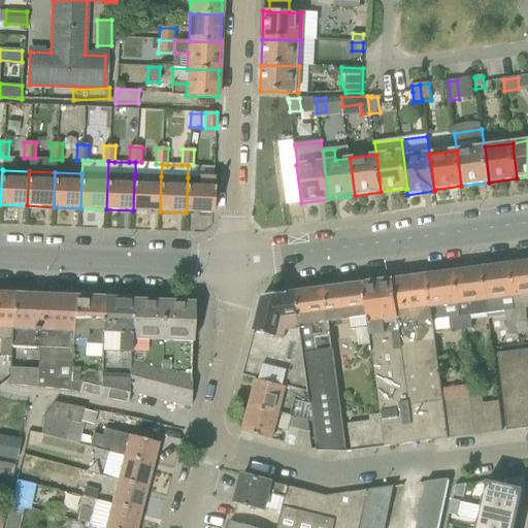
[(161,176),(135,175),(134,175),(133,210),(160,211),(161,176)]
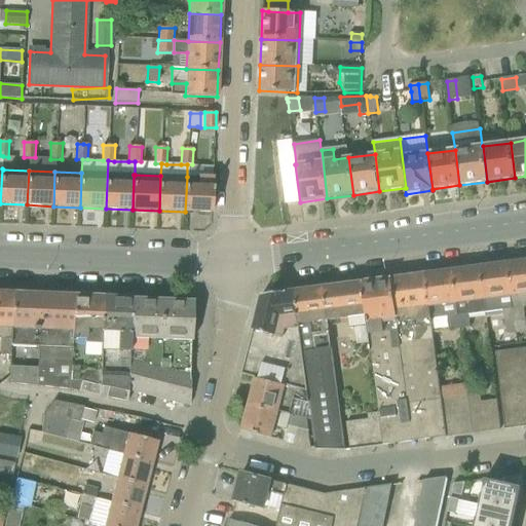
[(212,213),(213,178),(187,177),(185,212),(212,213)]
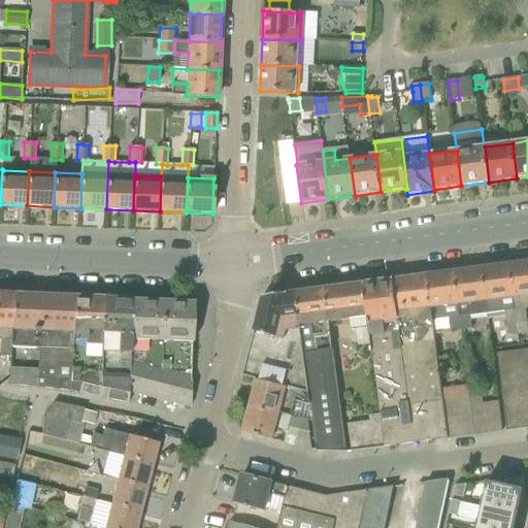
[(527,320),(526,308),(527,308),(527,261),(510,264),(520,335),(527,334),(527,320)]
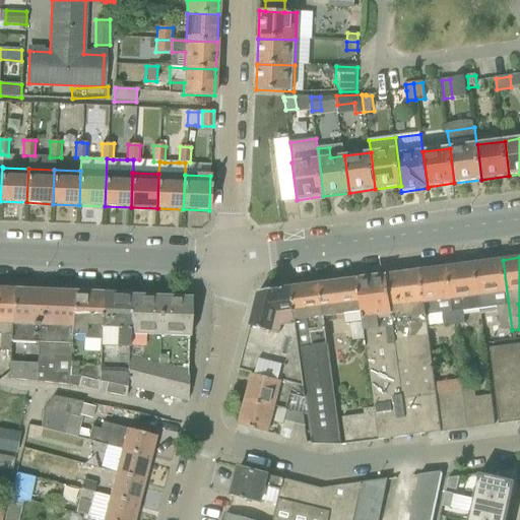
[(505,331),(512,330),(503,260),(475,264),(481,309),(499,307),(500,319),(505,331)]
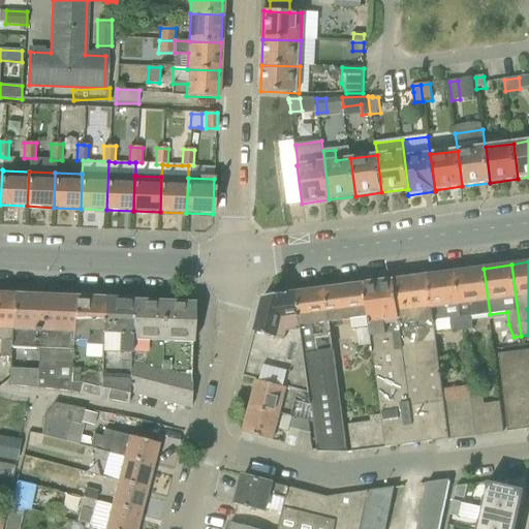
[(473,330),(471,317),(490,314),(484,269),(456,272),(463,331),(473,330)]
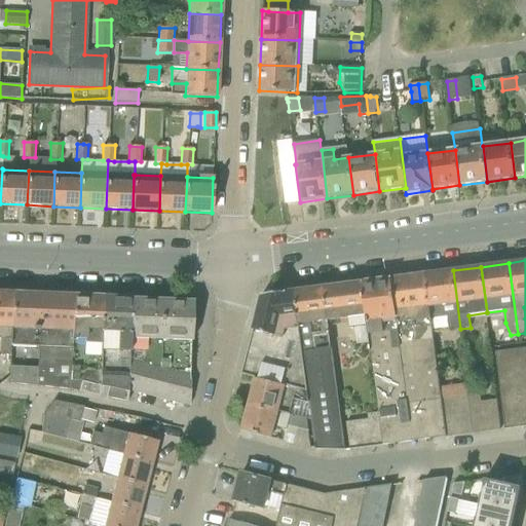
[(450,331),(460,329),(453,270),(425,274),(430,318),(448,315),(450,331)]
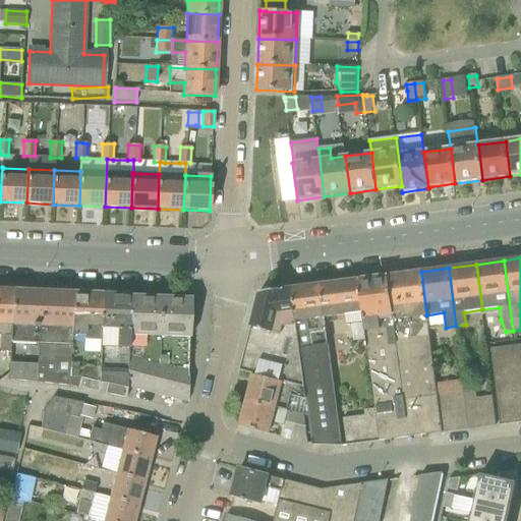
[(438,396),(437,395),(426,315),(421,272),(385,277),(401,400),(422,397),(427,436),(442,433),(438,396)]
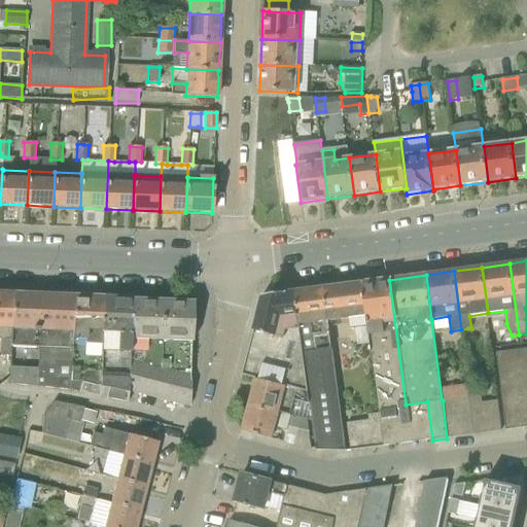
[(371,344),(380,414),(384,447),(432,441),(427,401),(406,405),(389,280),(360,283),(367,327),(370,344),(371,344)]
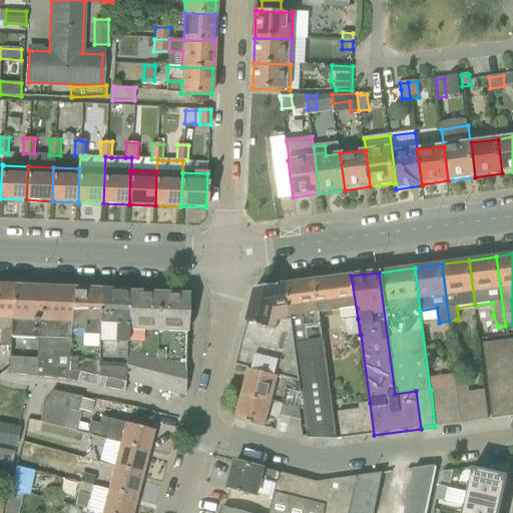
[(341,310),(343,321),(358,319),(351,276),(315,281),(319,313),(320,318),(332,317),(331,312),(341,310)]
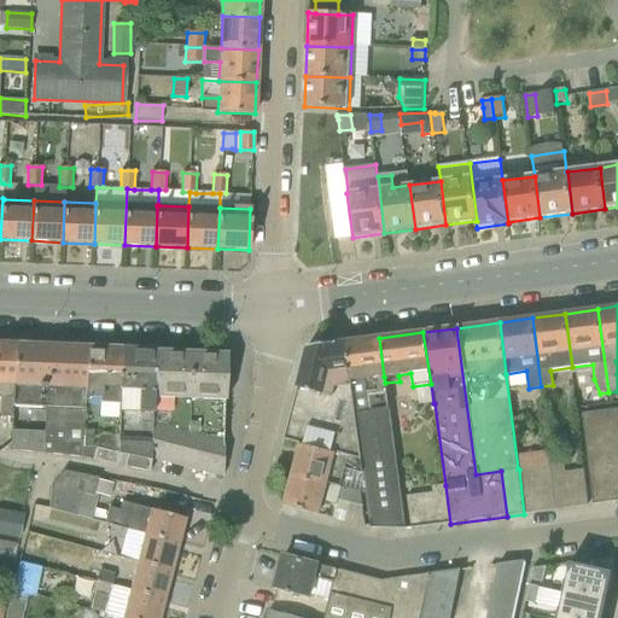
[(379,338),(345,343),(349,382),(351,403),(354,414),(390,409),(385,383),(384,377),(379,338)]
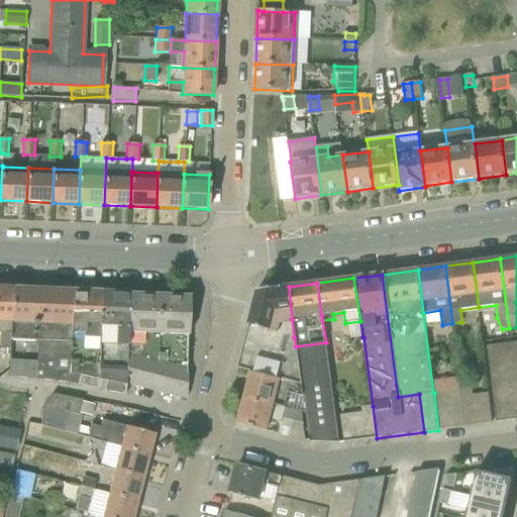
[(0,286),(0,332),(10,332),(11,332),(13,287),(0,286)]
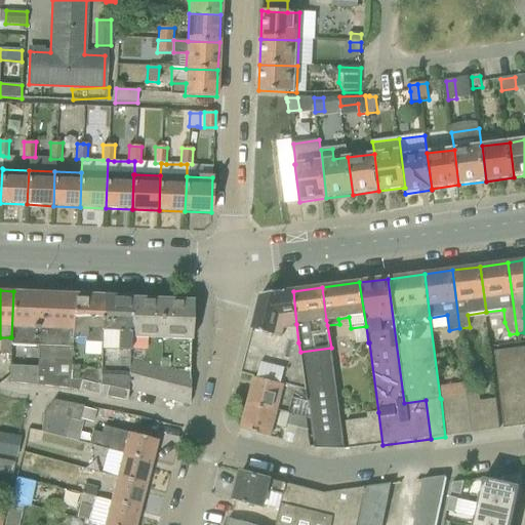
[(11,337),(10,337),(10,345),(39,347),(42,347),(44,293),(13,291),(11,337)]
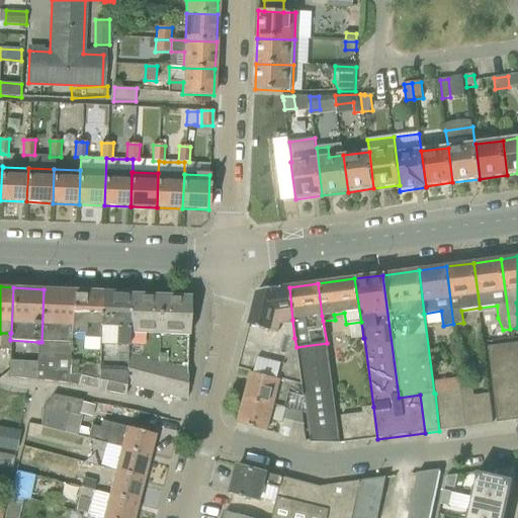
[(258,292),(250,326),(265,330),(294,338),(292,320),(289,287),(258,291),(258,292)]
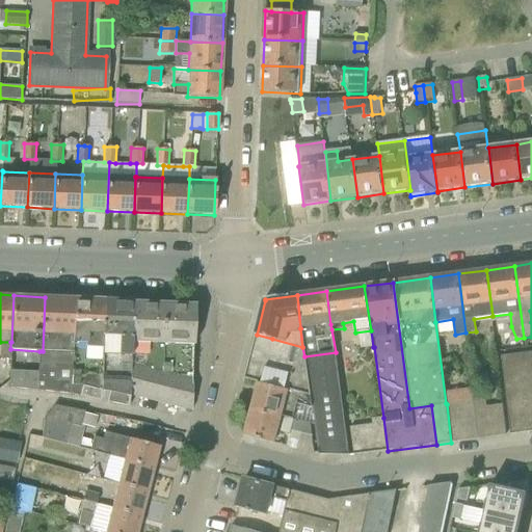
[(37,391),(71,395),(73,353),(76,298),(45,297),(43,351),(40,351),(38,372),(37,391)]
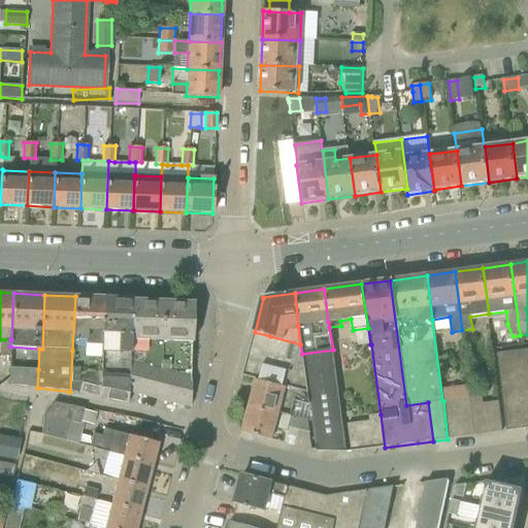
[(70,392),(78,394),(83,384),(100,388),(101,373),(104,297),(75,296),(72,351),(70,392)]
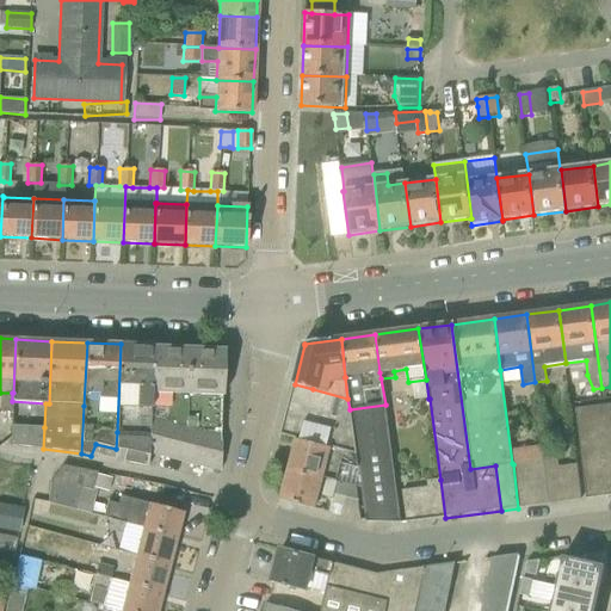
[(116,462),(148,470),(149,455),(150,429),(152,414),(153,387),(154,346),(121,344),(117,432),(116,449),(116,462)]
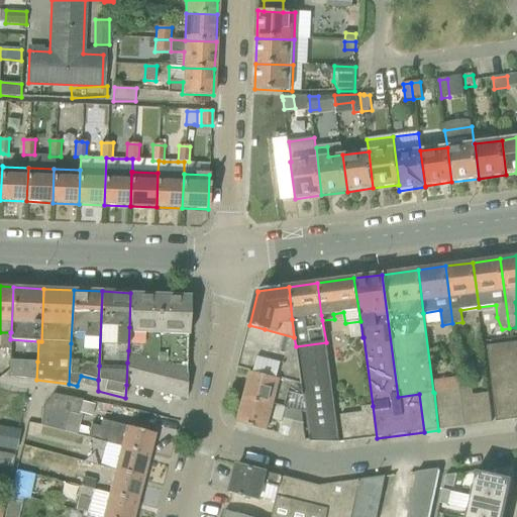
[(129,327),(189,330),(190,295),(130,293),(129,327)]
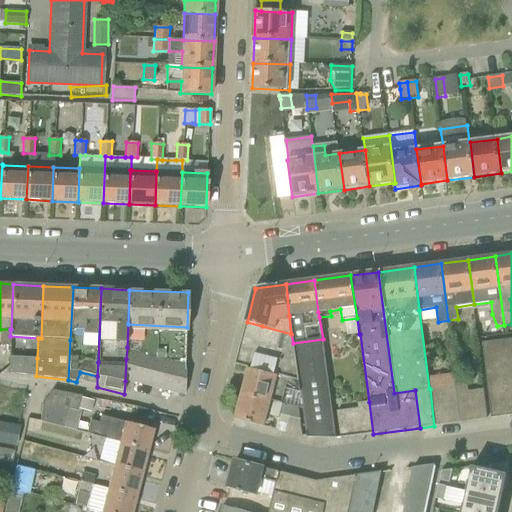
[(262,326),(247,322),(244,332),(241,345),(264,352),(274,354),(269,374),(298,383),(298,382),(293,343),(291,334),(262,326)]
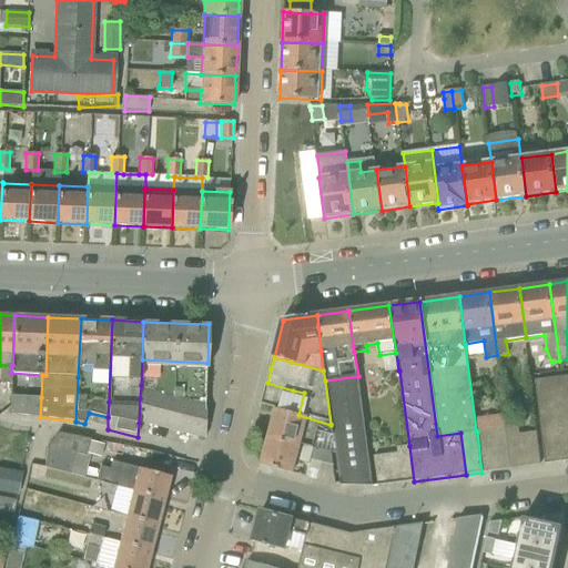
[(206,401),(208,363),(142,359),(141,385),(140,398),(206,401)]
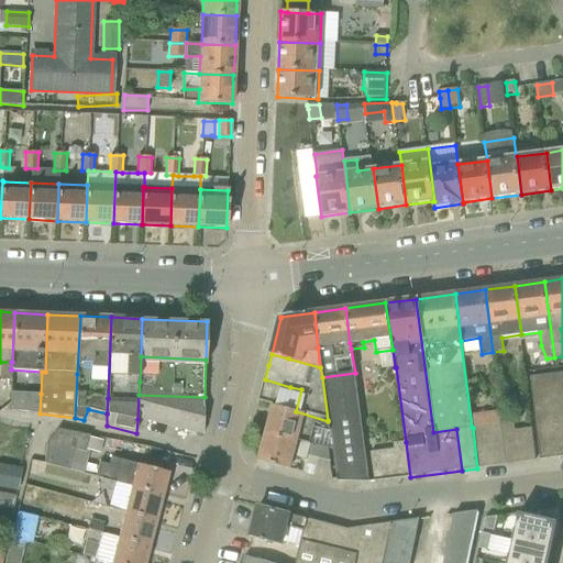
[(332,433),(335,460),(339,482),(371,482),(355,373),(322,377),(328,420),(328,421),(330,432),(332,433)]
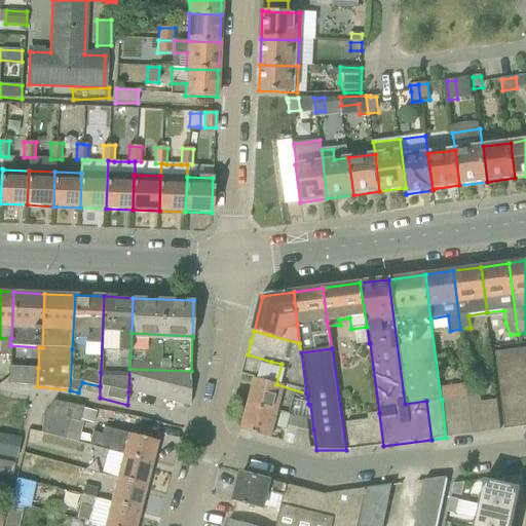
[(505,430),(525,427),(525,348),(495,353),(505,430)]
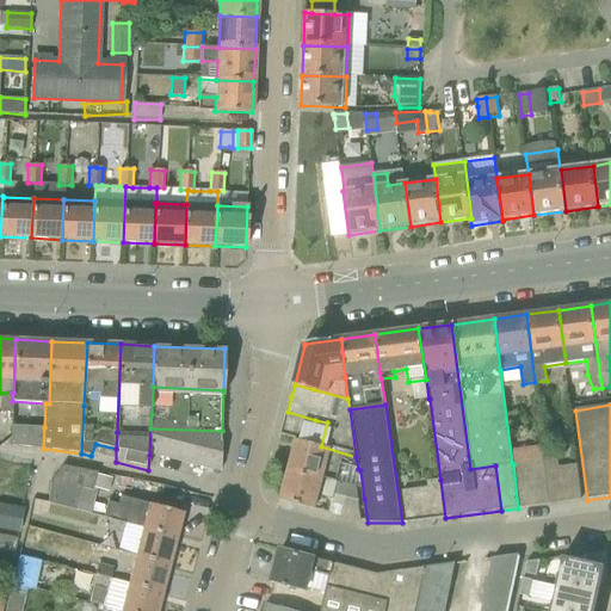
[(315,420),(288,412),(282,436),(297,440),(321,446),(327,423),(315,420)]
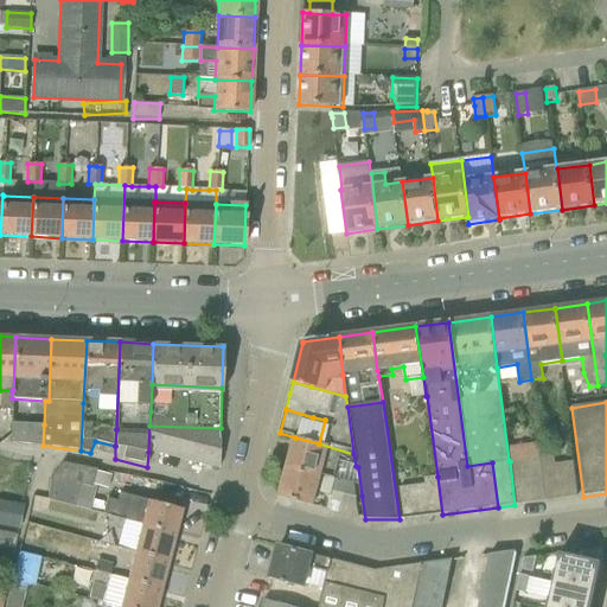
[(44,425),(11,423),(10,442),(10,443),(43,446),(44,425)]
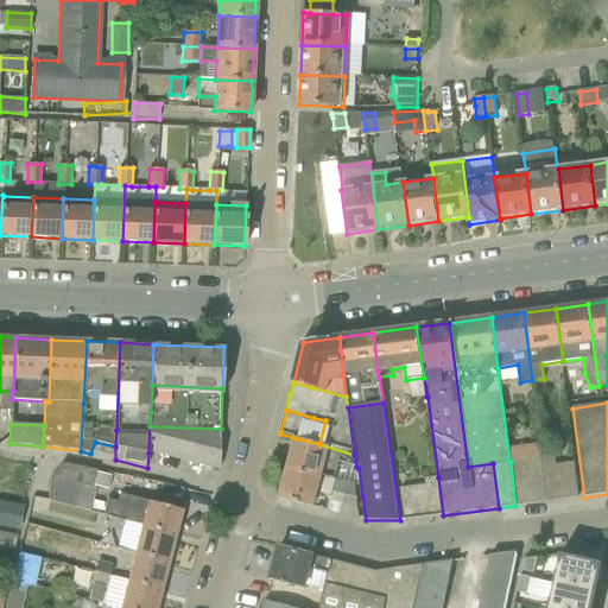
[(149,453),(219,469),(221,429),(150,426),(149,453)]
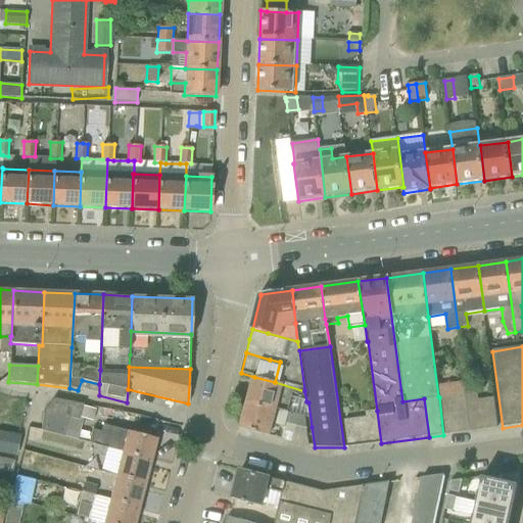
[(278,411),(279,410),(288,413),(293,397),(306,401),(304,391),(275,382),(254,377),(247,403),(278,411)]
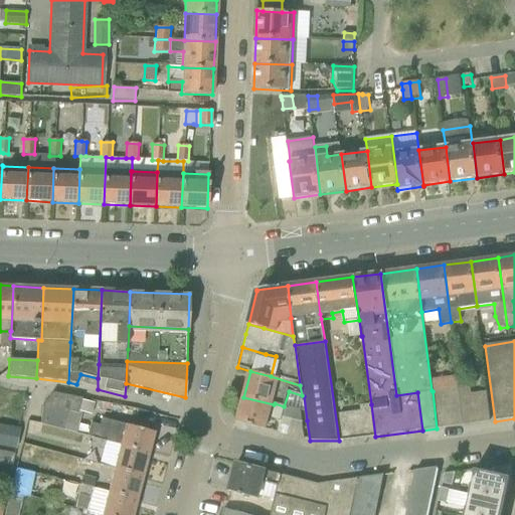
[(98,389),(98,378),(80,374),(76,384),(97,389),(98,389)]
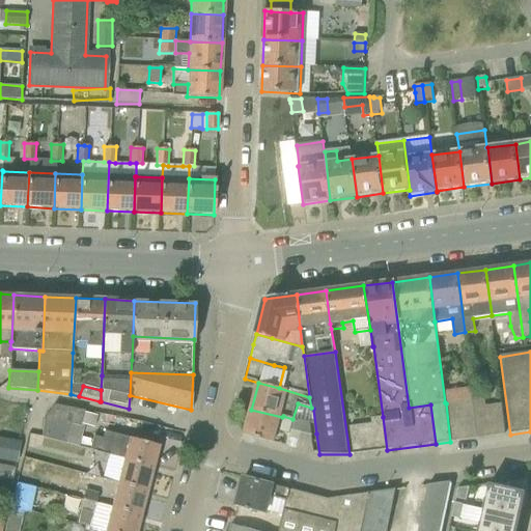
[(485,398),(473,399),(478,438),(491,437),(486,407),(485,398)]
